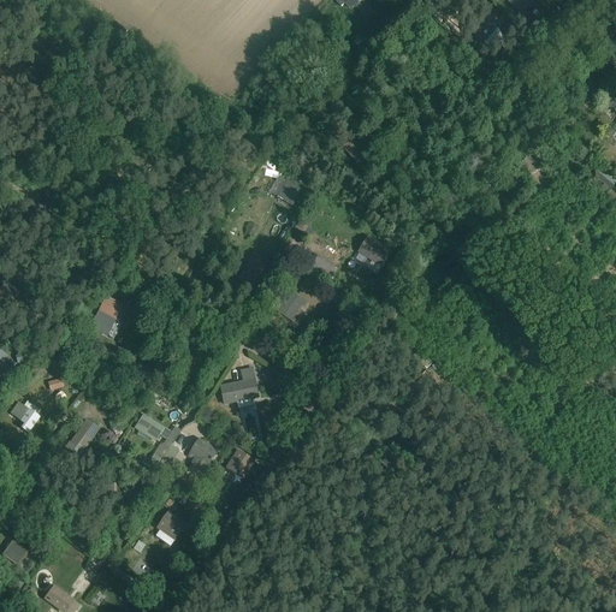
[(485,41),(487,37),(493,33),(499,39),(507,31),(499,25),(502,23),(487,10),(469,28),(485,41)]
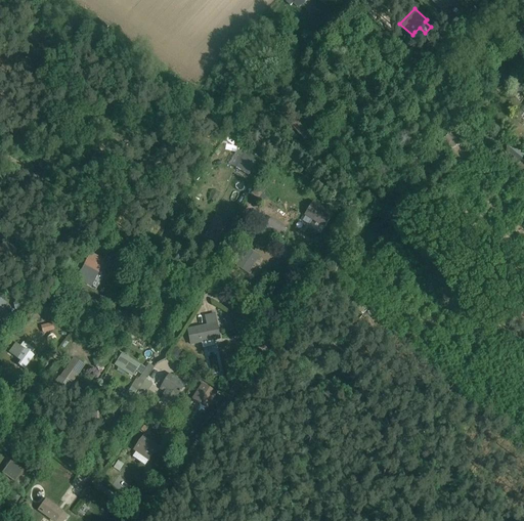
[(470,26),(463,32),(473,42),(479,36),(470,26)]
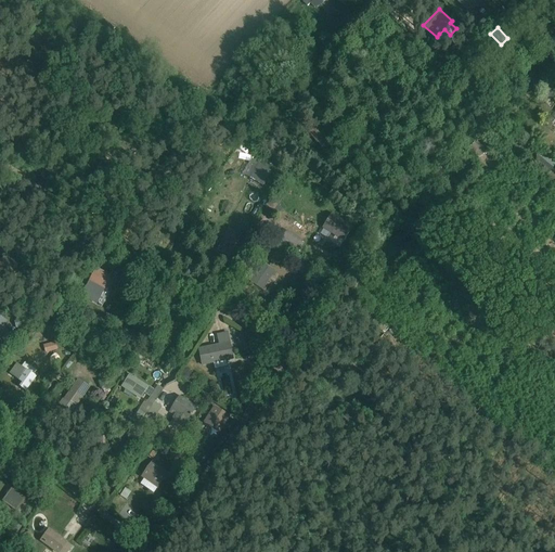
[(544,86),(544,94),(553,95),(554,86),(544,86)]
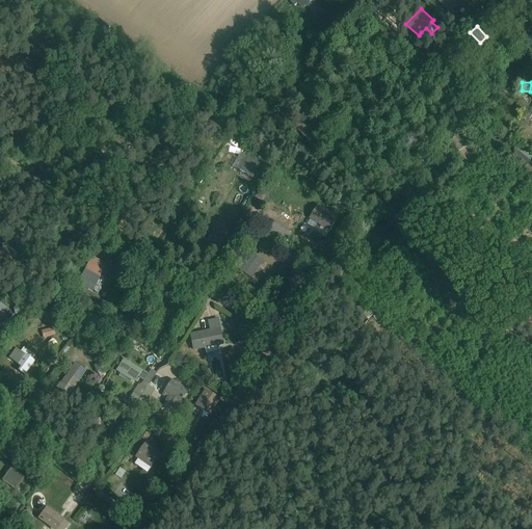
[(425,104),(431,96),(425,90),(418,99),(425,104)]
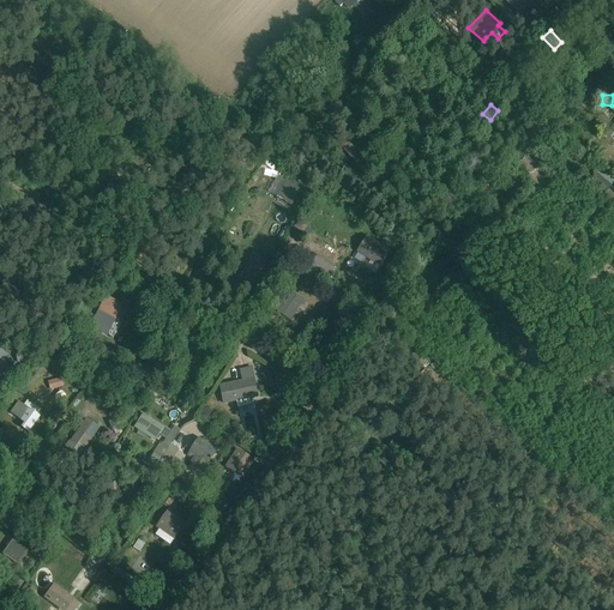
[(525,137),(518,130),(513,134),(521,143),(525,137)]
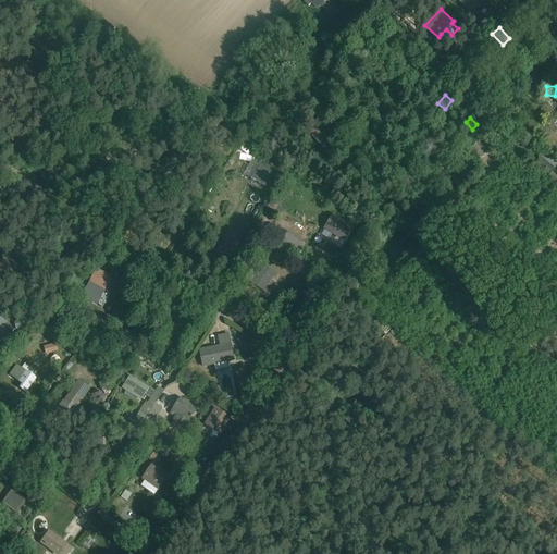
[(480,157),(485,152),(483,149),(475,140),(474,142),(470,145),(480,157)]
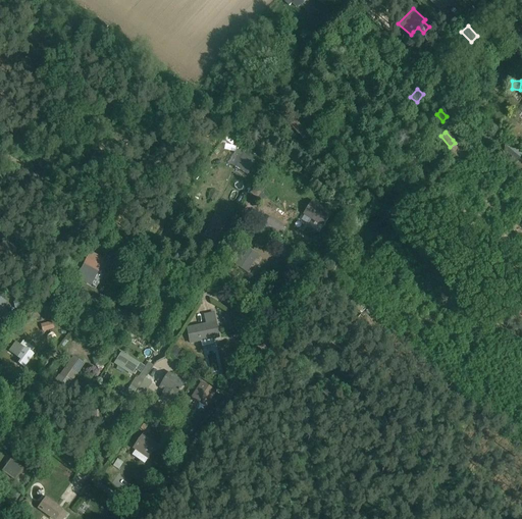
[(316,134),(307,142),(313,148),(321,139),(316,134)]
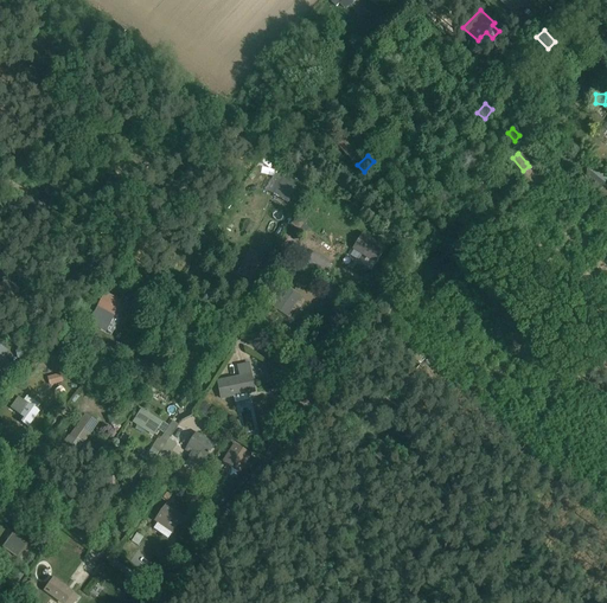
[(606,174),(593,164),(582,175),(598,190),(606,179),(606,174)]
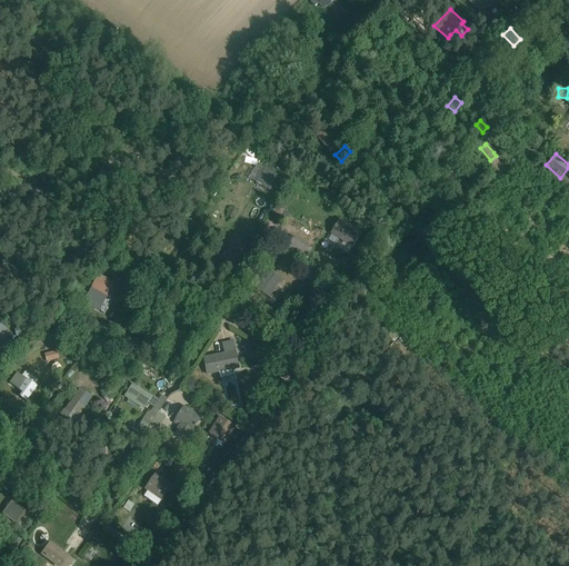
[(237,208),(231,205),(230,206),(219,199),(216,205),(227,211),(227,214),(232,216),(235,212),(240,216),(242,211),(237,208)]
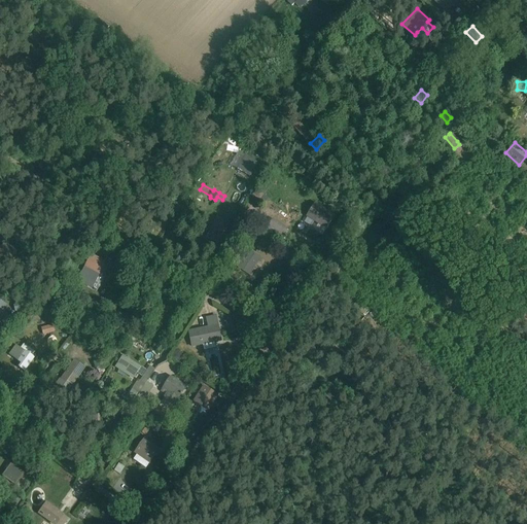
[(256,186),(251,194),(264,202),(268,196),(256,186)]
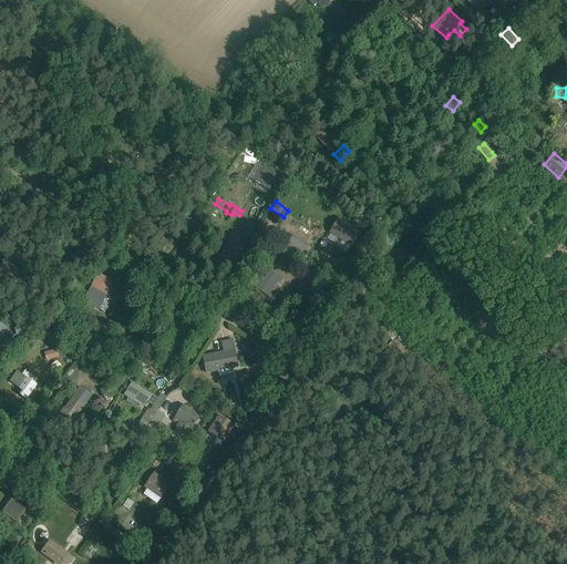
[(289,222),(294,225),(300,217),(297,214),(289,222)]
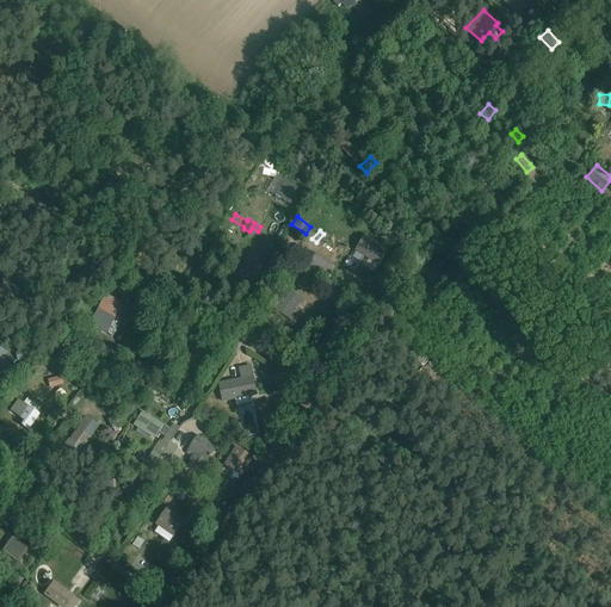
[(365,231),(355,248),(356,249),(352,254),(360,260),(364,254),(368,256),(363,264),(372,271),(388,246),(365,231)]
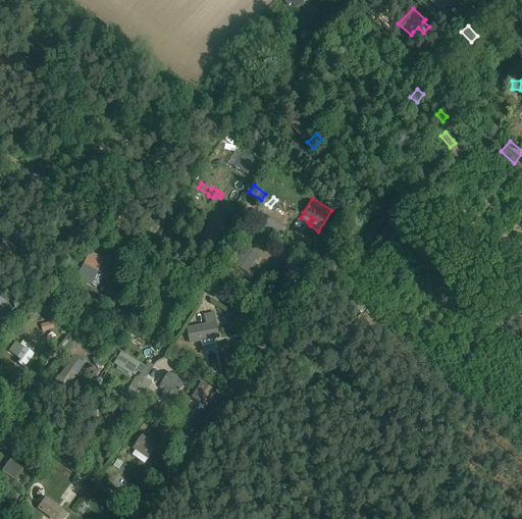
[(216,240),(227,218),(214,212),(203,234),(216,240)]
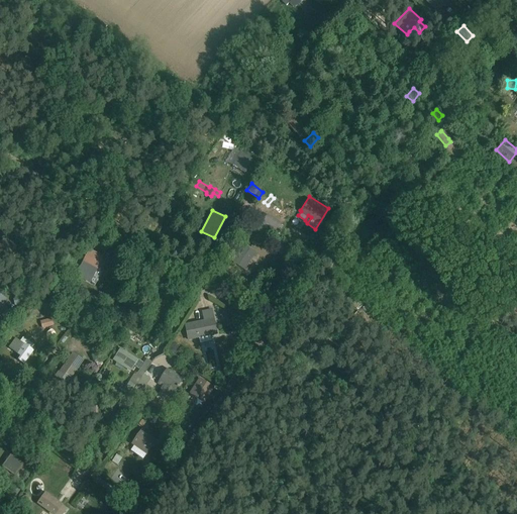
[(280,228),(283,223),(280,221),(267,212),(263,218),(262,220),(263,220),(262,223),(273,230),(275,228),(276,228),(277,226),(280,228)]
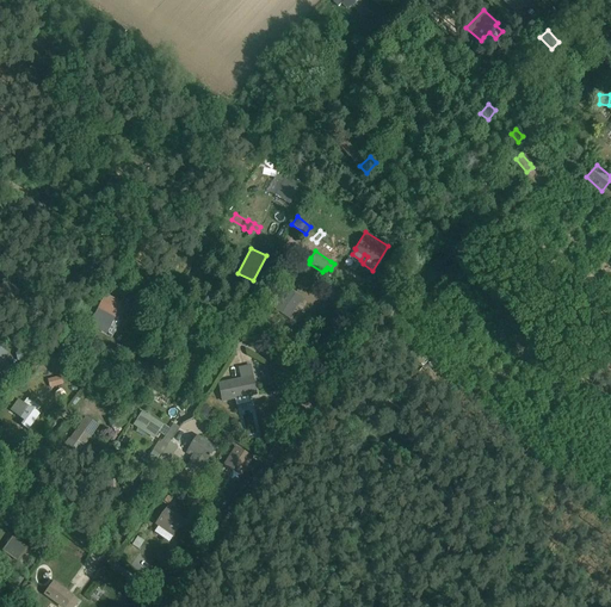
[(356,265),(359,259),(351,255),(347,261),(356,265)]
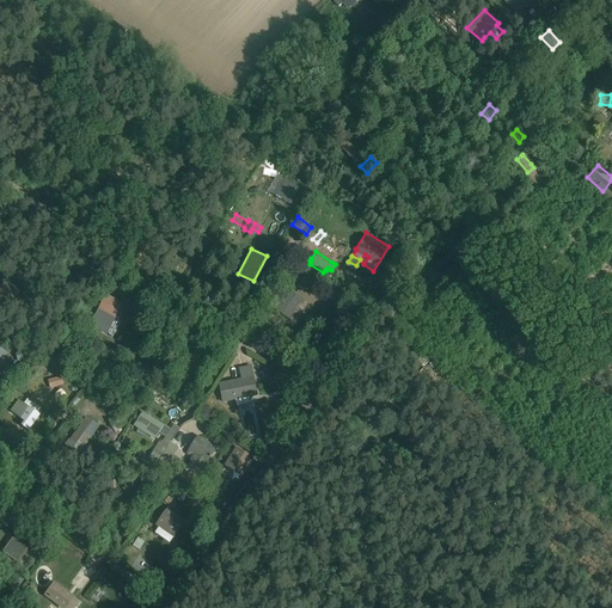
[(304,296),(288,286),(281,298),(275,294),(269,302),(275,306),(274,307),(289,317),(304,296)]
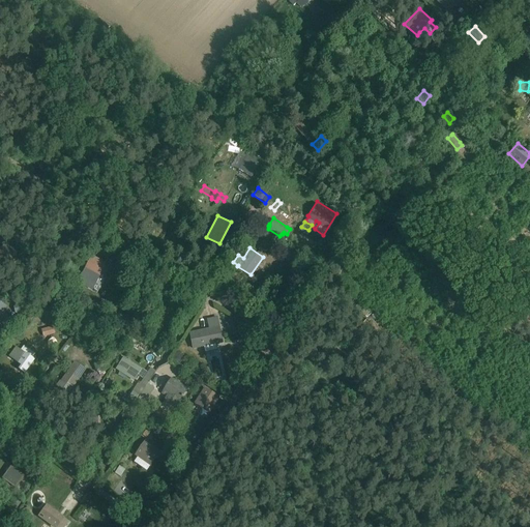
[(91,254),(77,281),(91,288),(107,262),(91,254)]
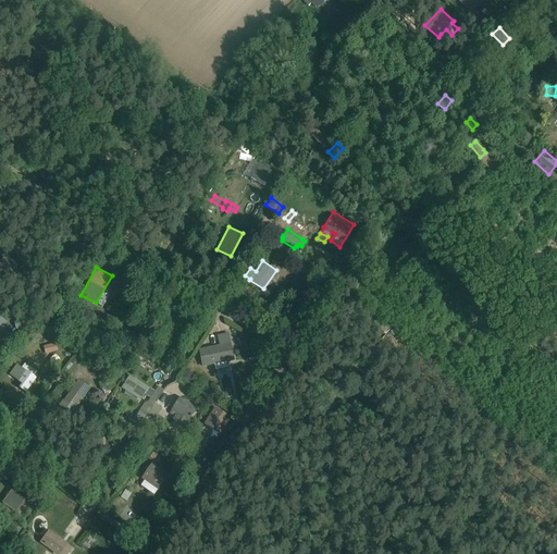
[(316,275),(329,283),(333,278),(319,269),(316,275)]
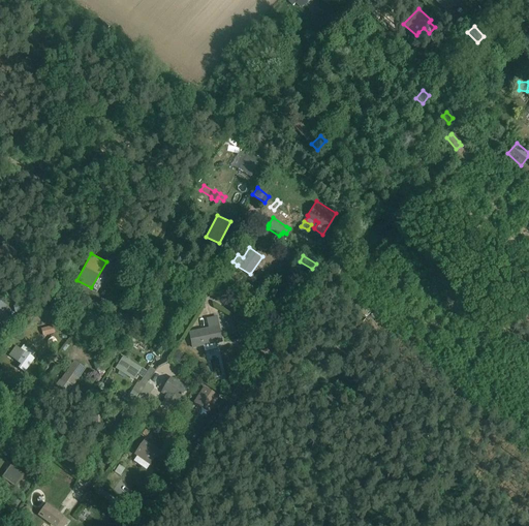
[(71,281),(74,274),(67,271),(64,278),(71,281)]
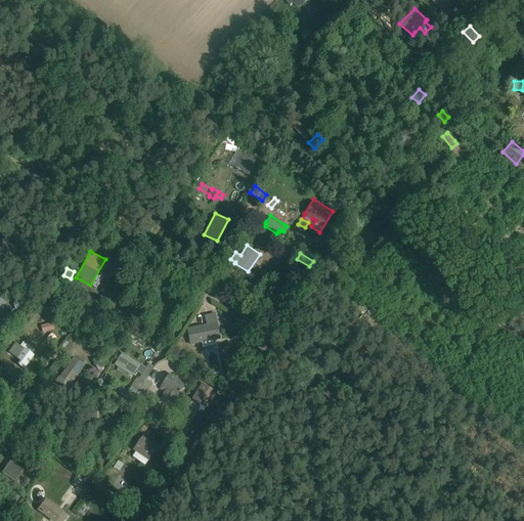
[(45,288),(36,302),(42,306),(52,293),(45,288)]
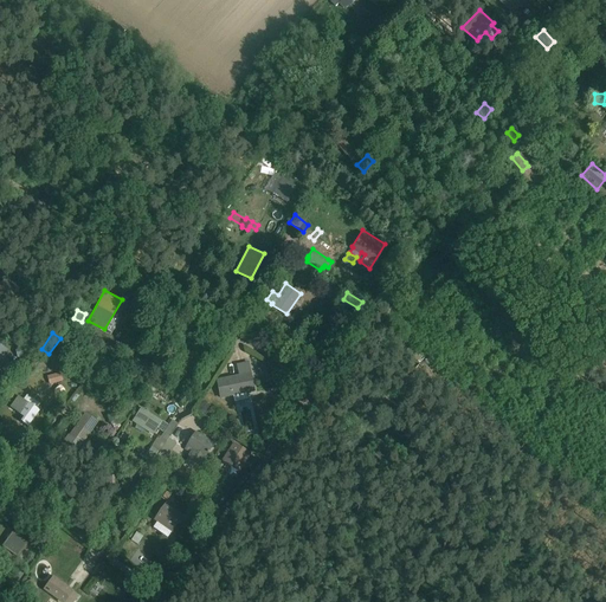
[(236,362),(238,373),(251,370),(249,360),(236,362)]
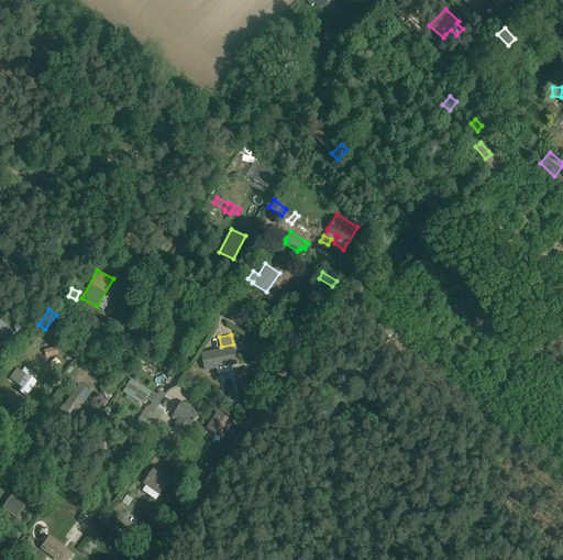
[(246,346),(249,360),(260,358),(256,343),(246,346)]
